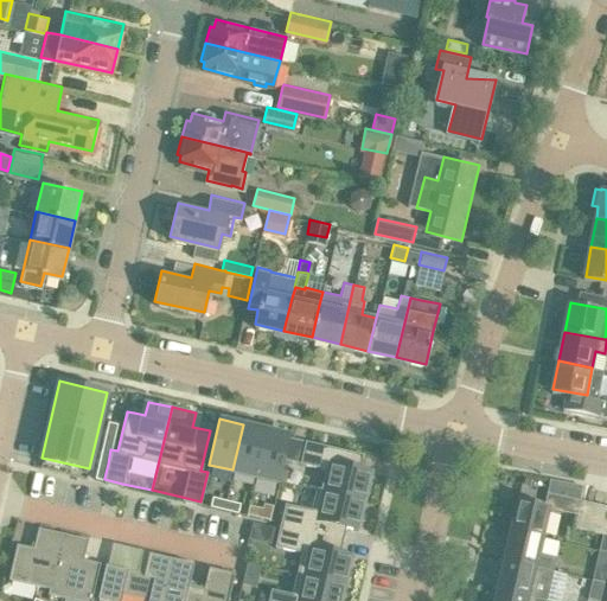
[(108,421),(95,475),(104,478),(108,464),(110,449),(117,422),(108,421)]
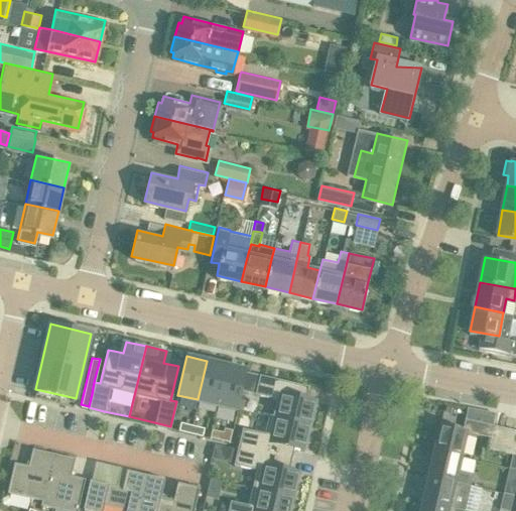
[(198,399),(217,404),(226,365),(207,361),(198,399)]
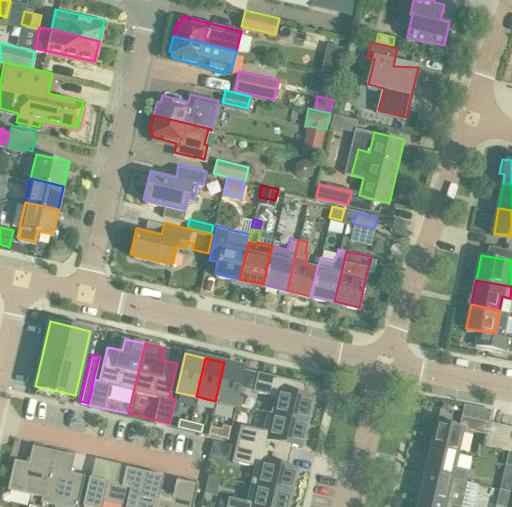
[(243,366),(224,362),(215,401),(234,405),(239,385),(243,369),(243,366)]
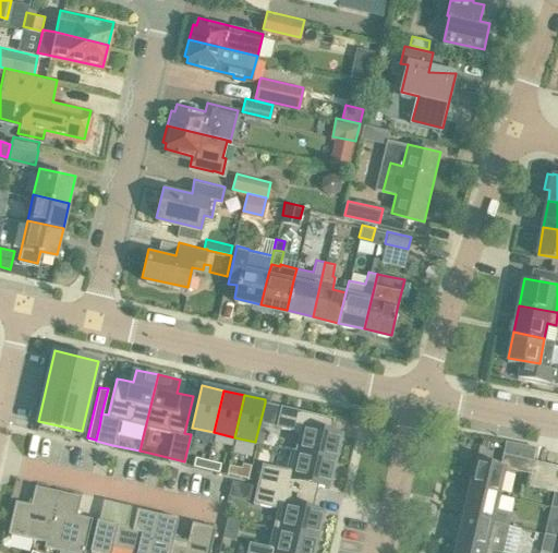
[(265,403),(261,420),(276,423),(280,406),(265,403)]
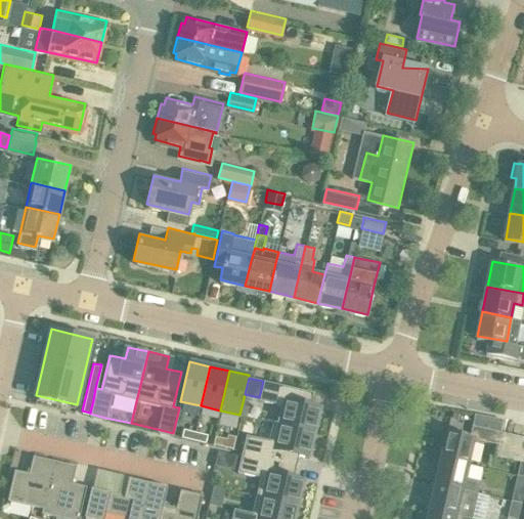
[(263,381),(259,397),(259,398),(280,403),(276,420),(273,419),(273,420),(314,430),(320,404),(310,402),(313,390),(263,379),(263,381)]
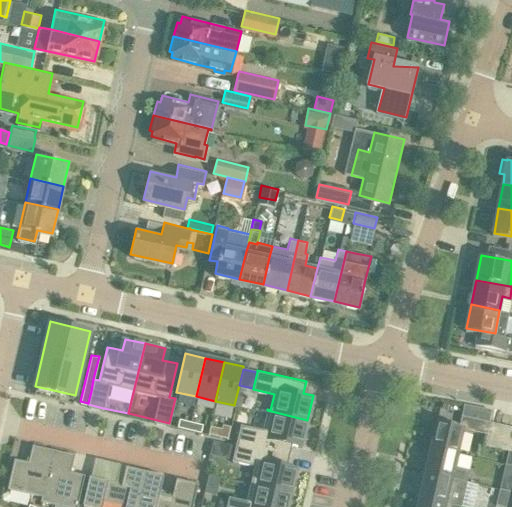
[(240,423),(236,441),(289,453),(292,442),(301,444),(307,420),(267,410),(263,428),(240,423)]
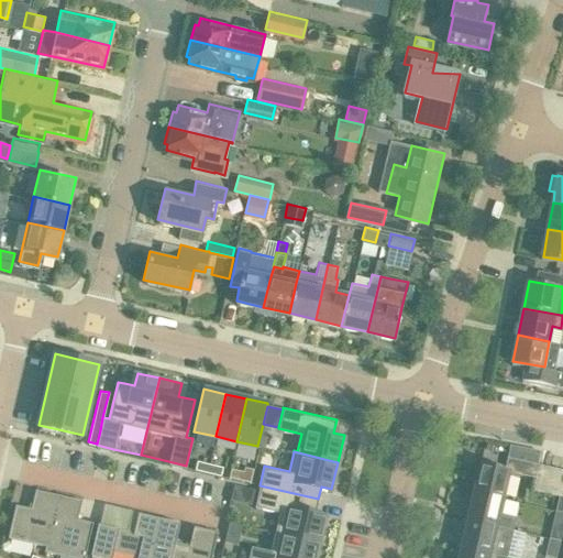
[(503,467),(477,461),(471,489),(501,495),(508,468),(536,474),(538,461),(537,461),(523,458),(507,455),(506,453),(503,467)]
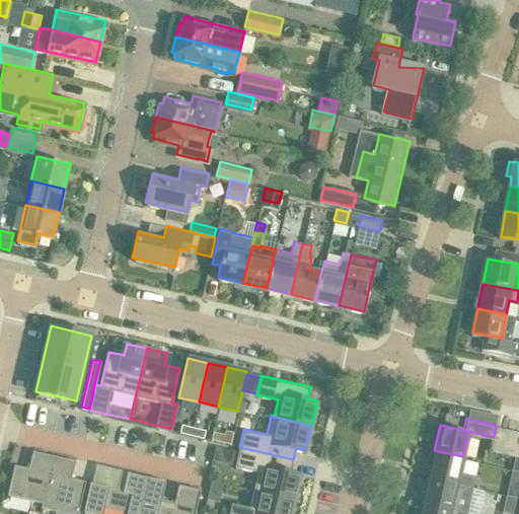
[(192,433),(194,426),(181,423),(179,431),(192,433)]
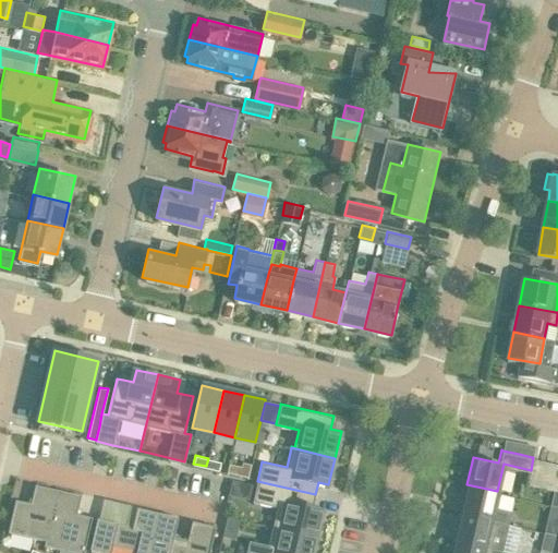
[(533,457),(531,470),(528,483),(540,485),(546,459),(533,457)]
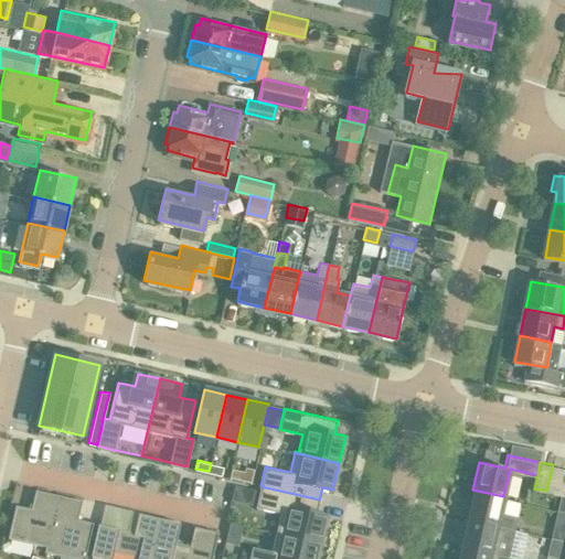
[(209,471),(221,474),(223,465),(211,463),(209,471)]
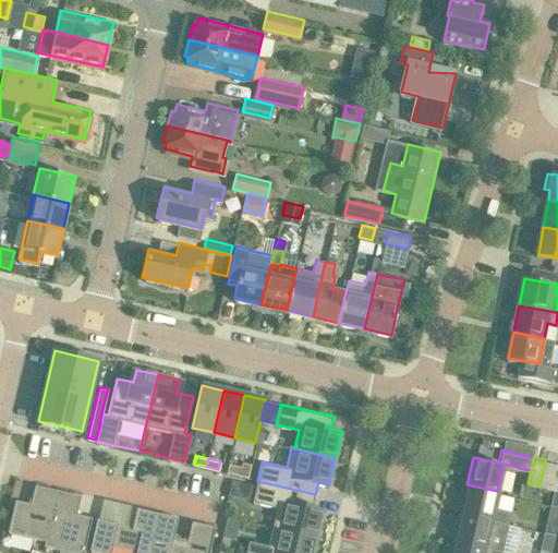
[(540,485),(553,489),(557,463),(557,461),(546,459),(540,485)]
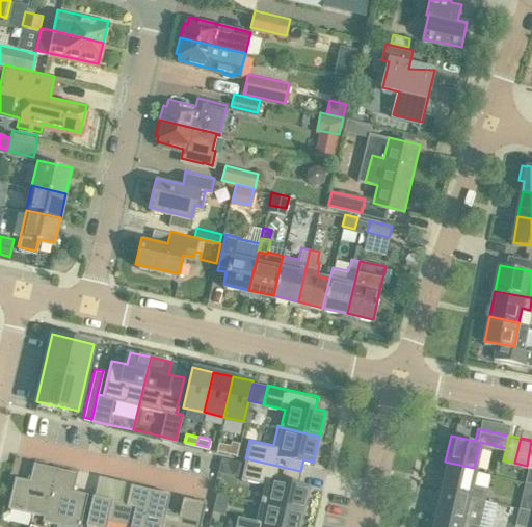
[(230,443),(228,451),(236,453),(239,441),(231,439),(230,443)]
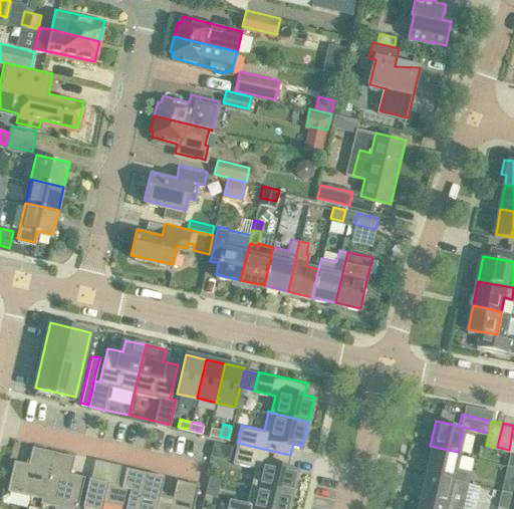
[(213,440),(210,453),(218,455),(222,442),(213,440)]
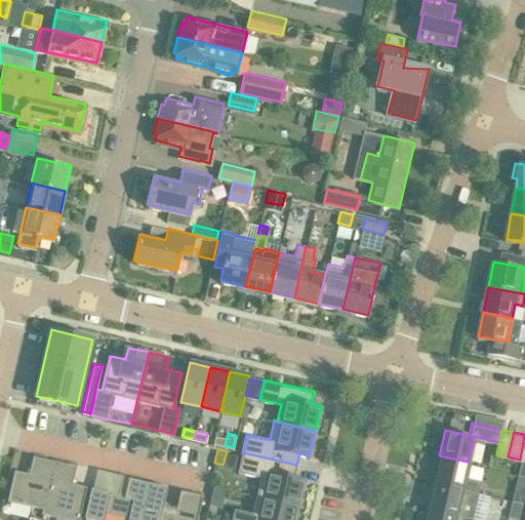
[(256,493),(298,503),(304,478),(294,476),(296,465),(242,452),(238,471),(260,476),(257,490),(256,493)]
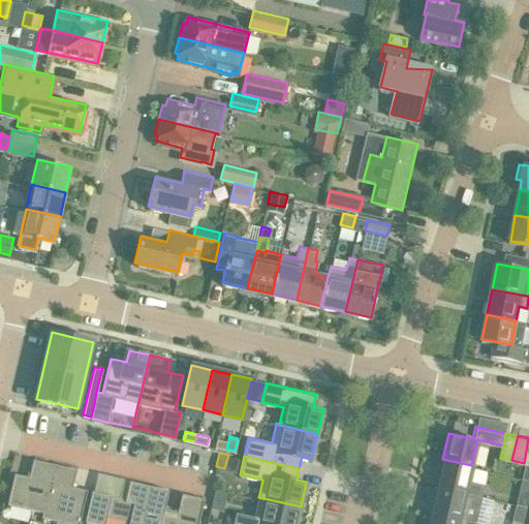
[(42,516),(55,463),(33,458),(29,476),(14,472),(7,502),(42,511),(41,516),(42,516)]
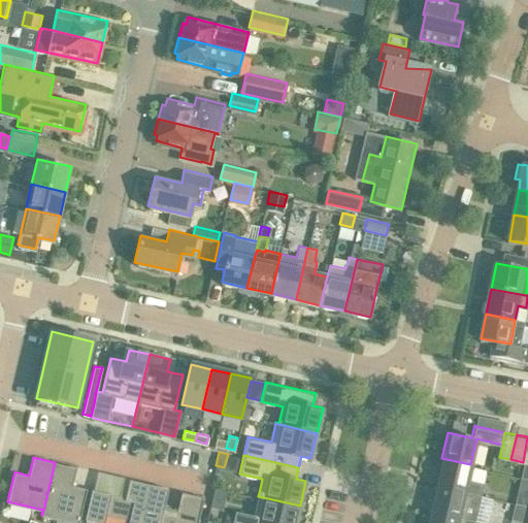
[(441,458),(436,483),(465,490),(470,464),(441,458)]
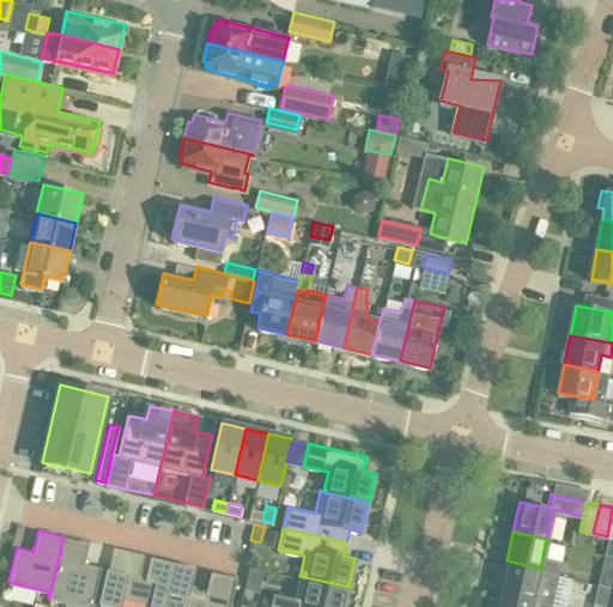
[(89,542),(64,536),(49,598),(89,606),(91,606),(101,568),(84,563),(89,542)]
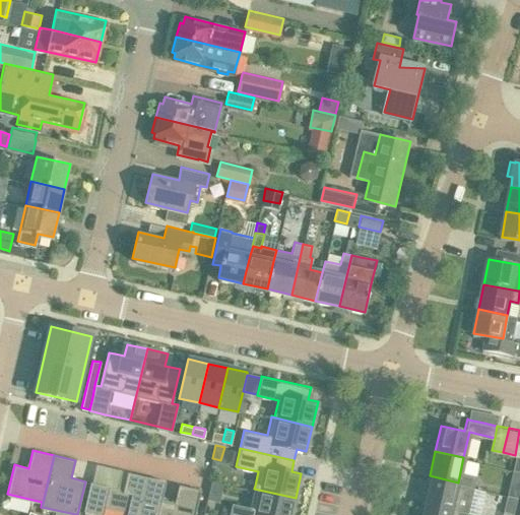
[(156,514),(165,480),(127,472),(123,490),(90,483),(83,512),(96,514),(103,514),(105,506),(127,511),(126,514),(156,514)]
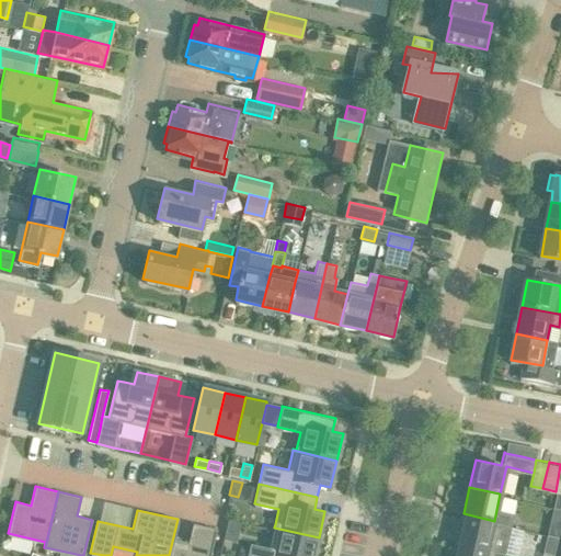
[(459,530),(457,541),(502,551),(508,524),(494,521),(464,513),(464,514),(460,513),(457,514),(455,526),(456,530),(459,530)]
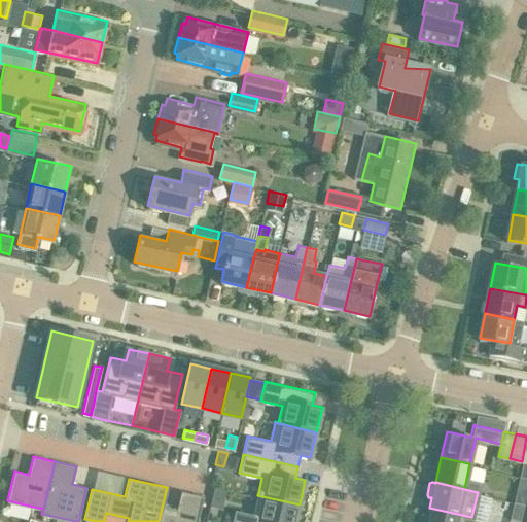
[(167,487),(159,521),(197,521),(198,521),(203,496),(181,490),(177,509),(164,506),(168,488),(167,487)]
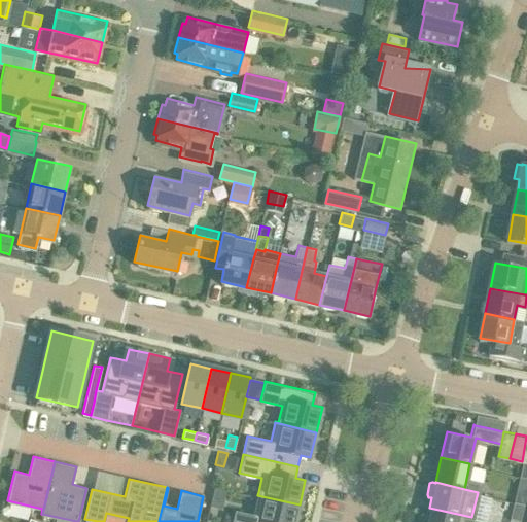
[(516,491),(514,500),(524,502),(526,494),(517,491),(516,491)]
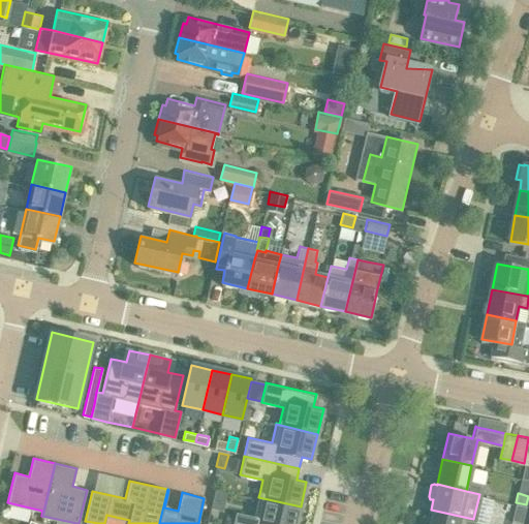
[(296,523),(301,506),(258,497),(254,516),(236,512),(235,517),(232,523),(296,523)]
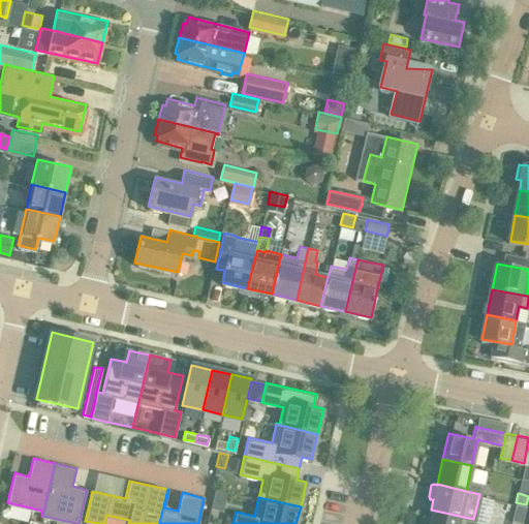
[(516,502),(514,509),(509,523),(521,523),(526,504),(516,502)]
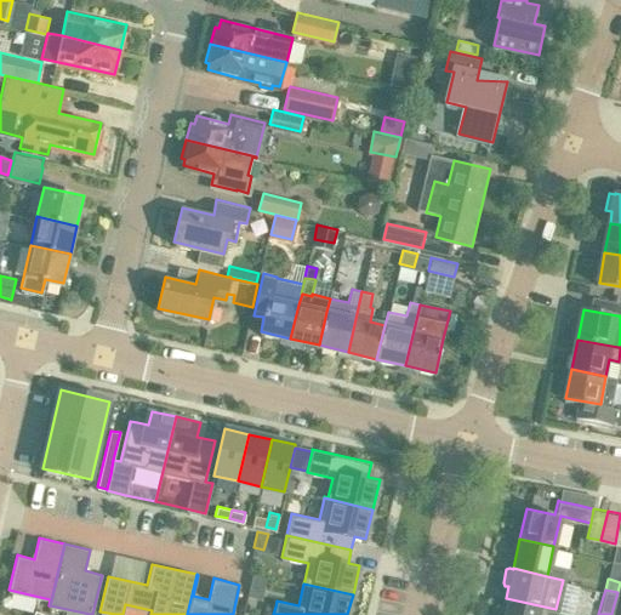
[(556,614),(558,610),(559,611),(559,610),(556,609),(506,598),(502,598),(500,599),(496,613),(497,614),(556,614)]
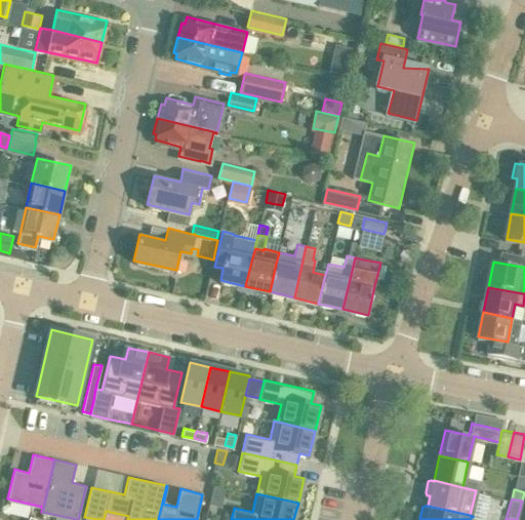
[(226,519),(231,519),(233,513),(224,511),(221,519),(226,519)]
